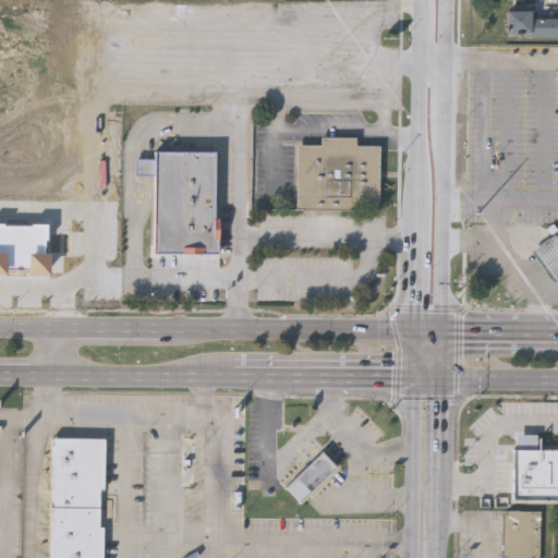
[(557,34),(506,34),(506,8),(531,9),(530,15),(557,15),(557,34)]
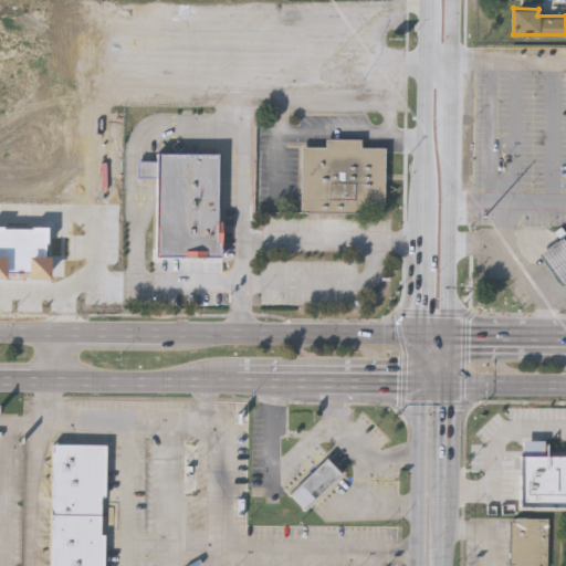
[(302,147),(325,147),(325,138),(360,139),(360,147),(385,148),(384,211),(301,210),(302,147)]
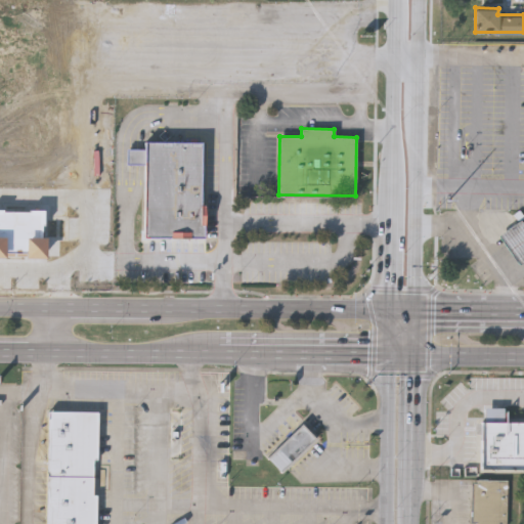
[(144,236),(144,164),(134,164),(127,164),(127,148),(133,148),(143,148),(144,141),(203,141),(202,237),(144,236)]
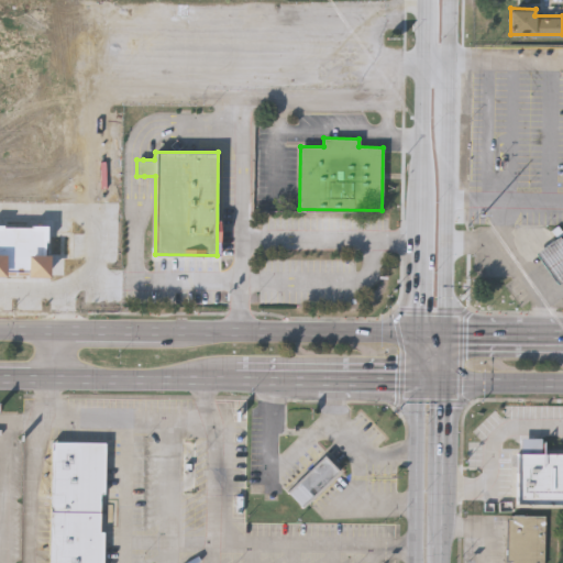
[(560,238),(562,242),(562,283),(561,285),(538,253),(560,238)]
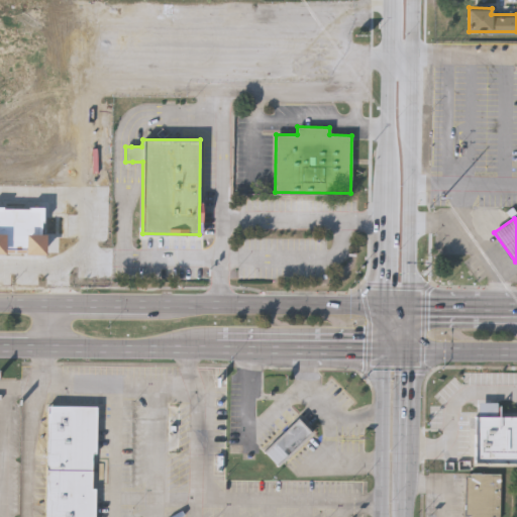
[(0,231),(53,231),(53,259),(0,259),(0,231)]
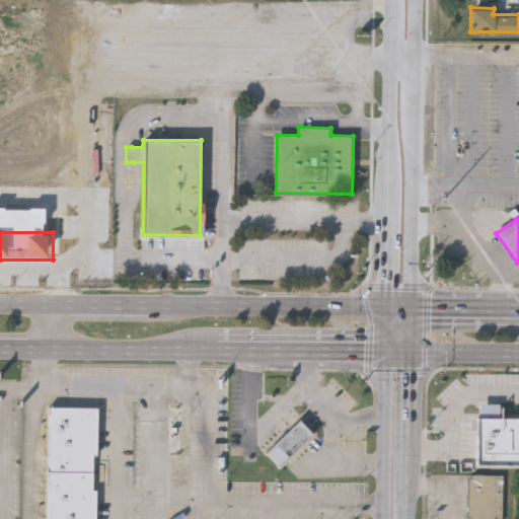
[(47,518),(49,408),(96,409),(94,518),(47,518)]
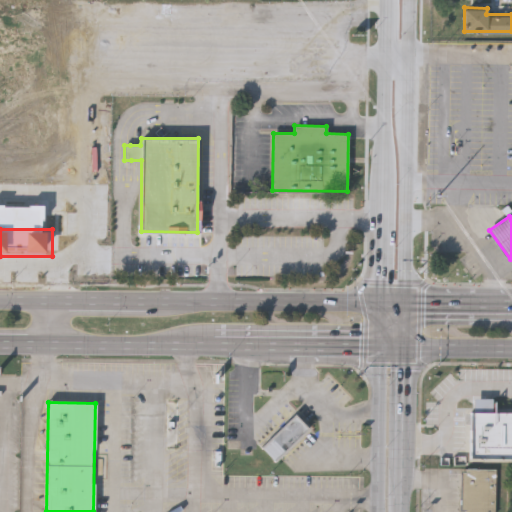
[(511,452),(471,452),(471,406),(511,406),(511,452)]
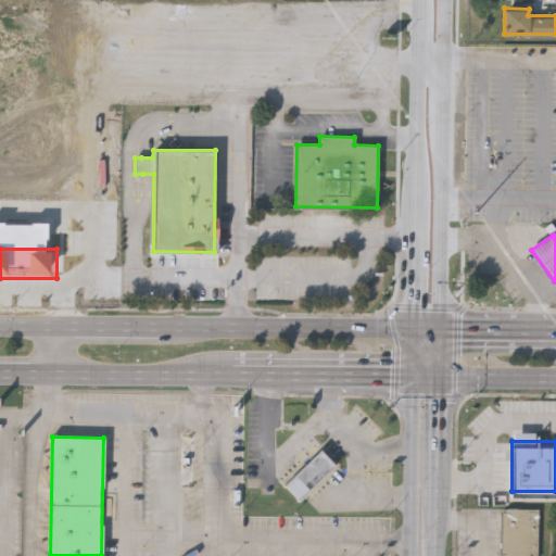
[(286,485),(321,450),(337,465),(301,501),(286,485)]
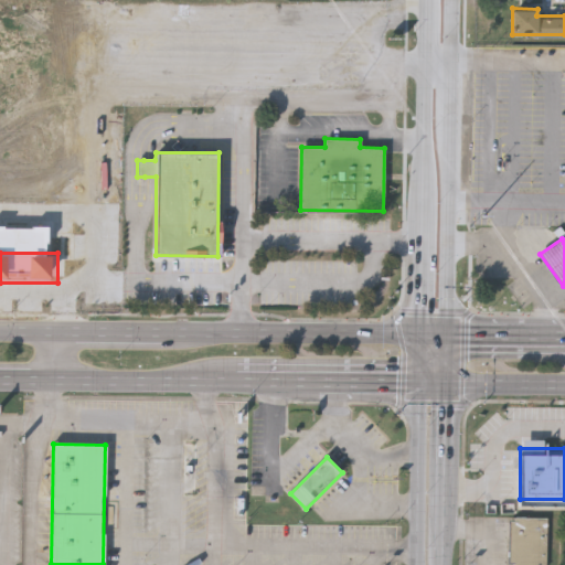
[(509,564),(510,519),(546,520),(546,564),(509,564)]
